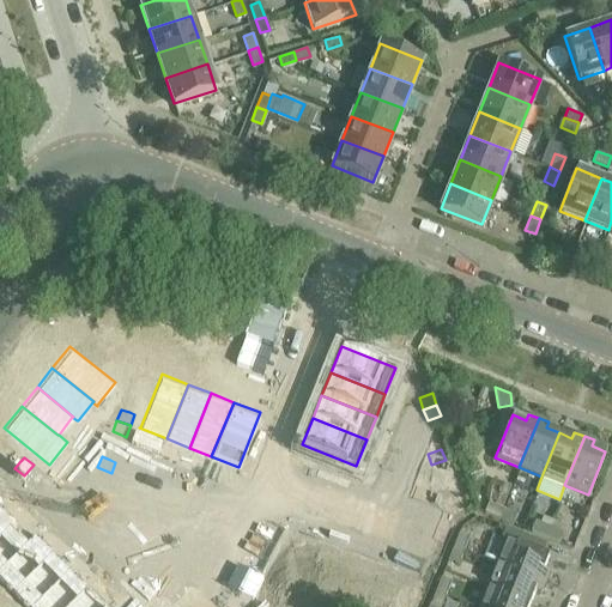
[(446,460),(431,465),(436,477),(449,472),(446,460)]
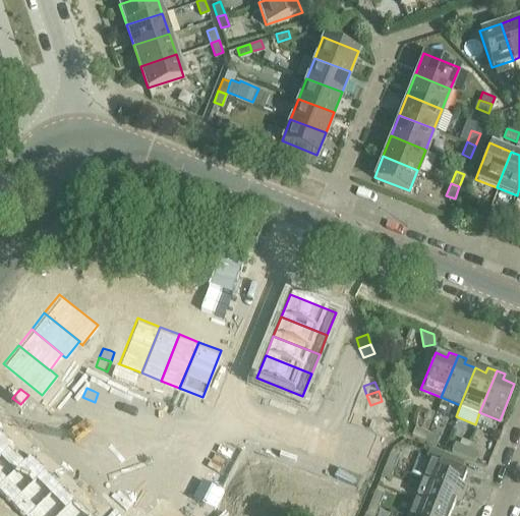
[(119,400),(117,404),(127,408),(131,397),(122,393),(119,400)]
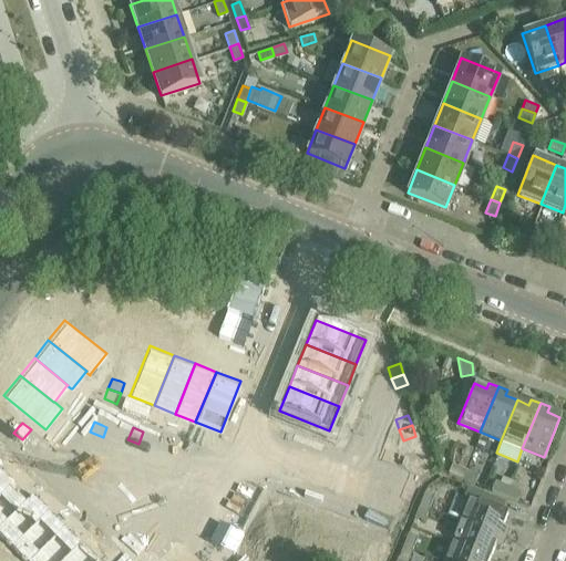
[(31,429),(22,439),(31,446),(37,440),(39,436),(31,429)]
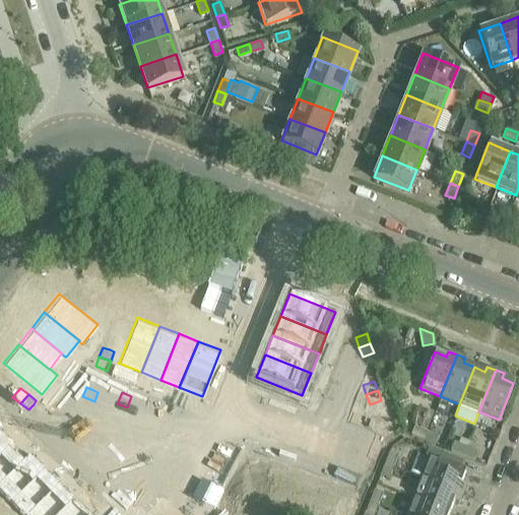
[(82,396),(79,406),(86,408),(90,410),(94,401),(82,396)]
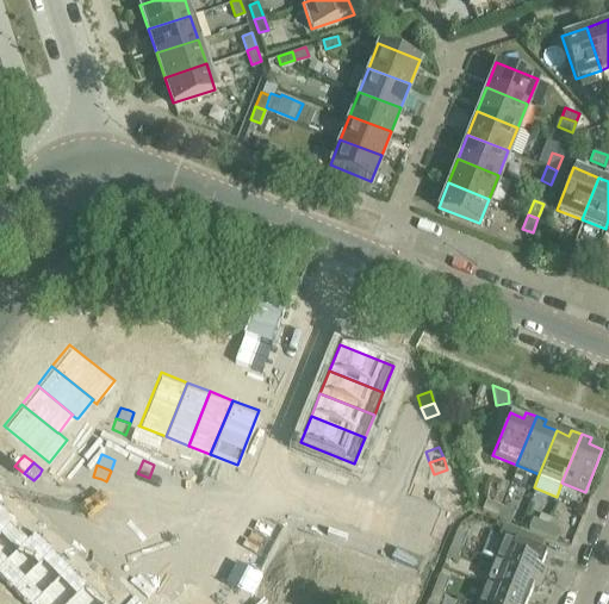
[(154,465),(149,478),(160,483),(162,477),(165,468),(154,465)]
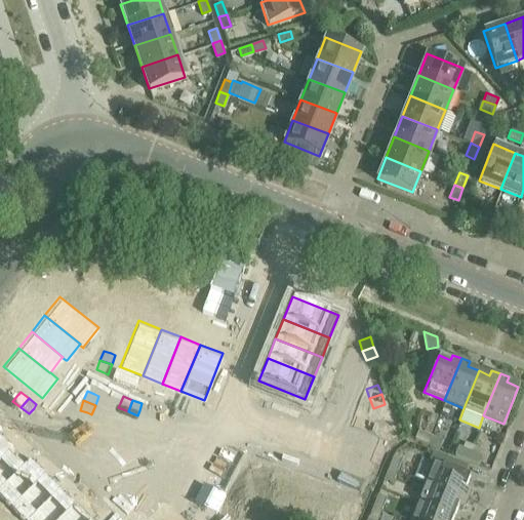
[(159,418),(157,423),(167,427),(171,415),(162,411),(159,418)]
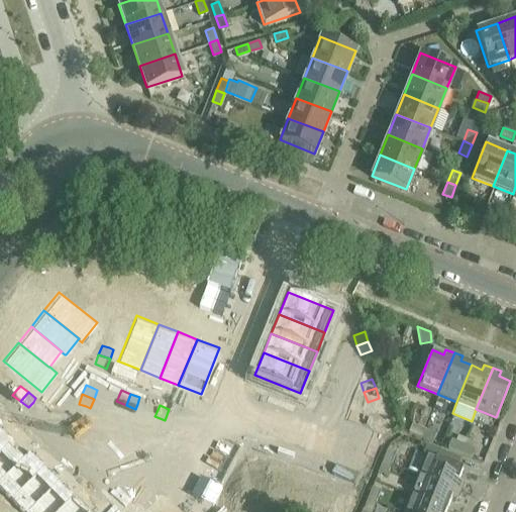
[(169,409),(165,420),(174,424),(176,420),(178,413),(169,409)]
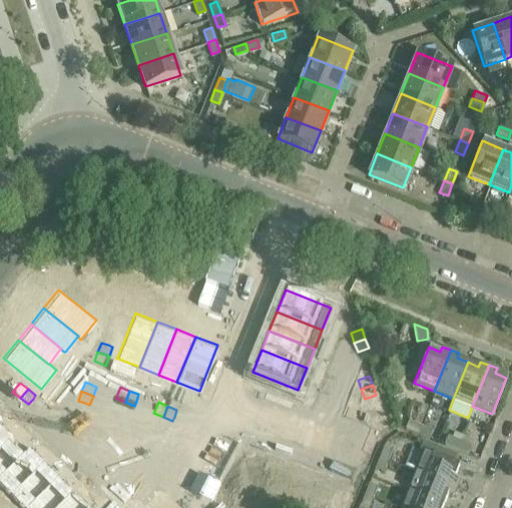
[(49,412),(44,418),(52,424),(59,415),(52,408),(49,412)]
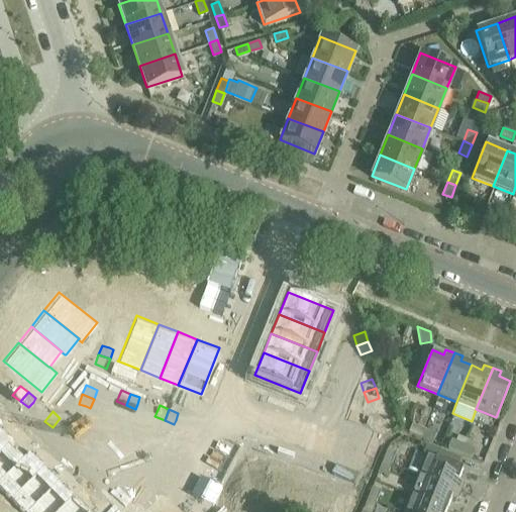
[(60,418),(53,427),(61,433),(65,427),(68,424),(60,418)]
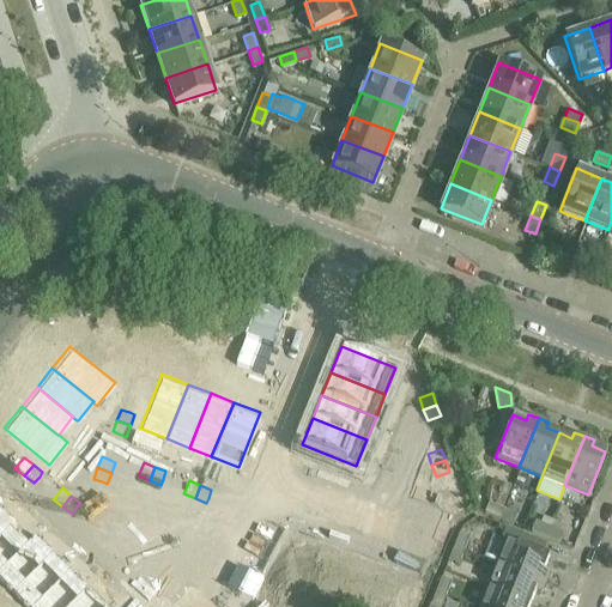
[(484,511),(498,516),(502,507),(488,502),(484,511)]
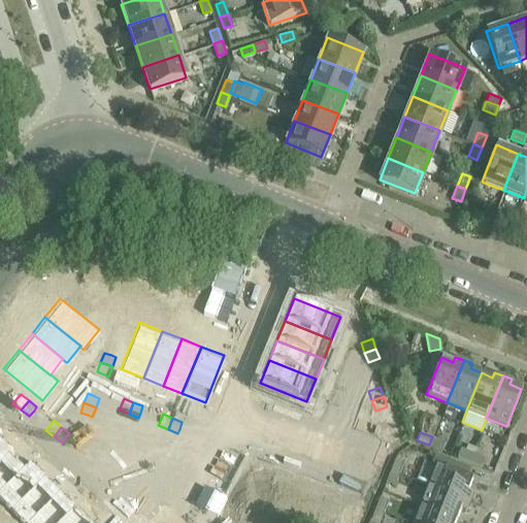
[(0,459),(8,452),(9,452),(13,449),(12,448),(0,435),(0,459)]
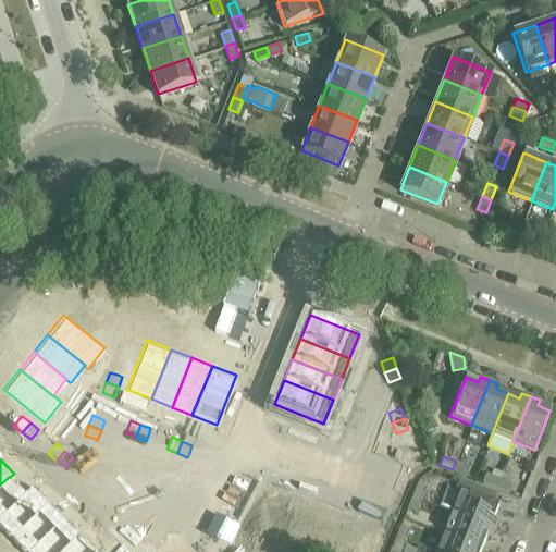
[(469,466),(457,462),(456,461),(453,469),(465,475),(469,466)]
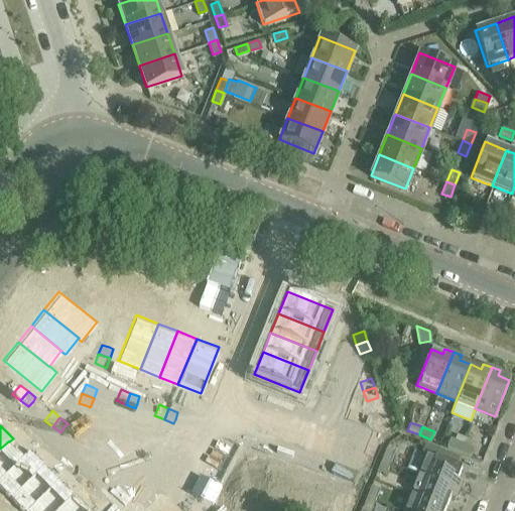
[(82,440),(77,445),(85,453),(92,442),(85,436),(82,440)]
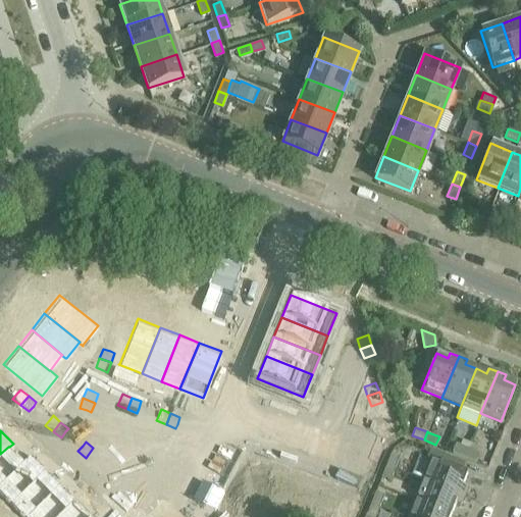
[(467,448),(455,443),(452,451),(463,456),(467,448)]
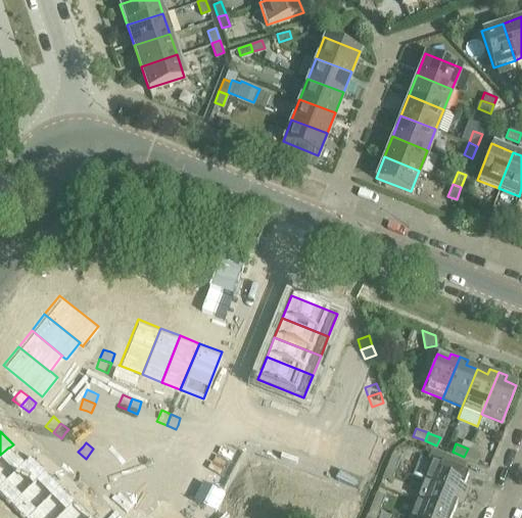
[(8,448),(0,455),(0,484),(24,462),(22,461),(9,448),(8,448)]
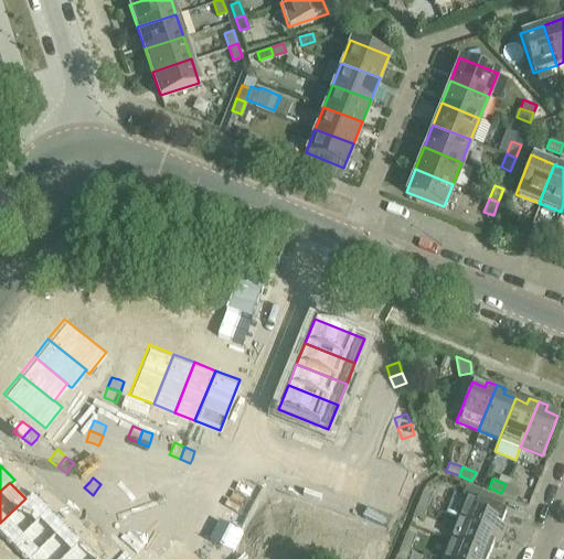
[(100,484),(93,495),(102,502),(106,495),(109,492),(100,484)]
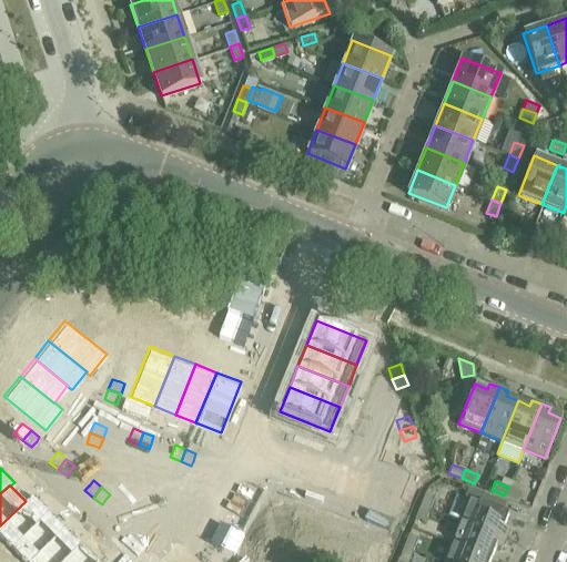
[(520,491),(508,487),(504,496),(517,501),(520,491)]
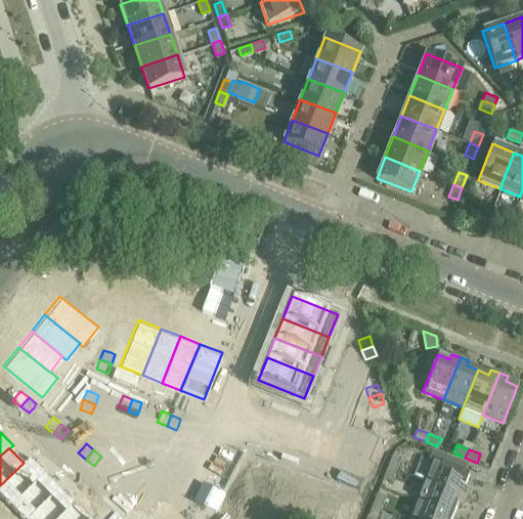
[(392,453),(387,466),(395,469),(400,457),(392,453)]
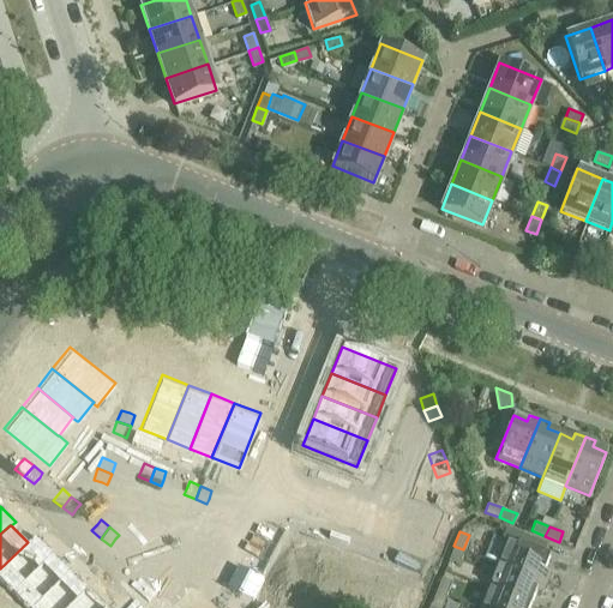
[(28,542),(0,569),(0,582),(11,593),(53,552),(36,534),(35,533),(26,541),(28,542)]
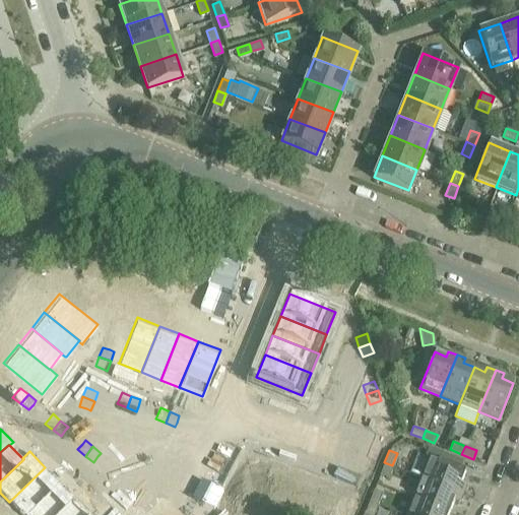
[(428,456),(419,476),(462,493),(465,485),(460,483),(465,471),(428,456)]
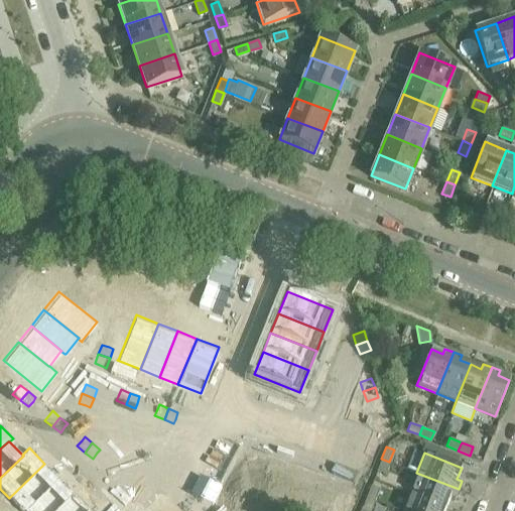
[(389,462),(381,459),(376,471),(385,474),(389,462)]
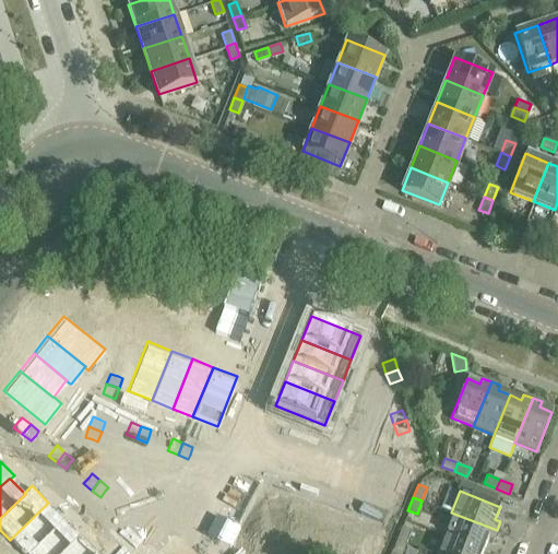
[(48,503),(10,540),(23,553),(27,553),(63,518),(48,503)]
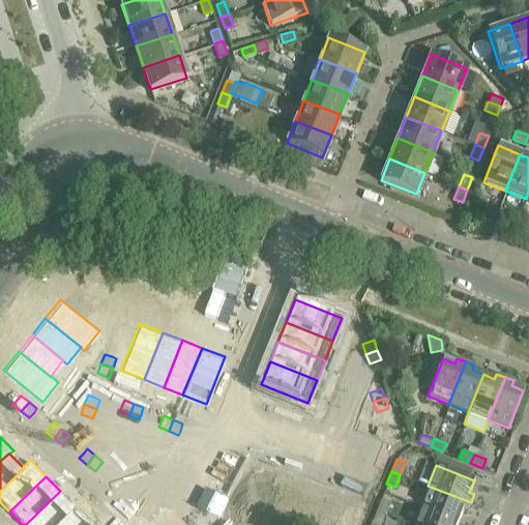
[(128,483),(120,492),(128,498),(137,490),(128,483)]
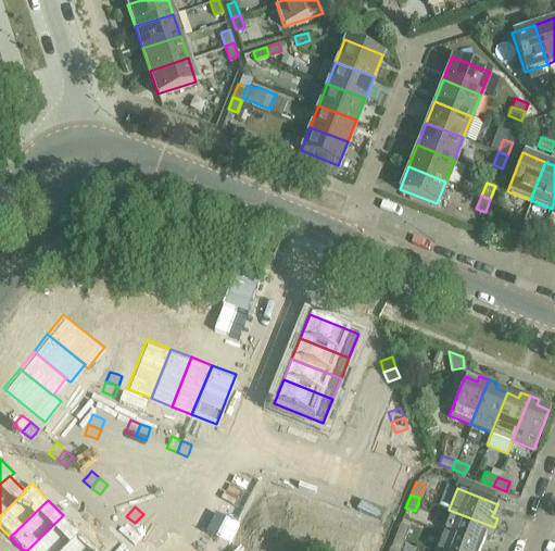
[(494,527),(449,510),(441,530),(480,546),(484,535),(490,537),(494,527)]
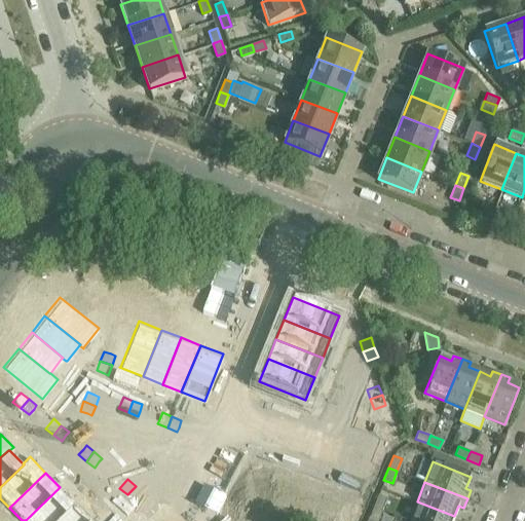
[(60,487),(26,520),(55,520),(75,503),(60,487)]
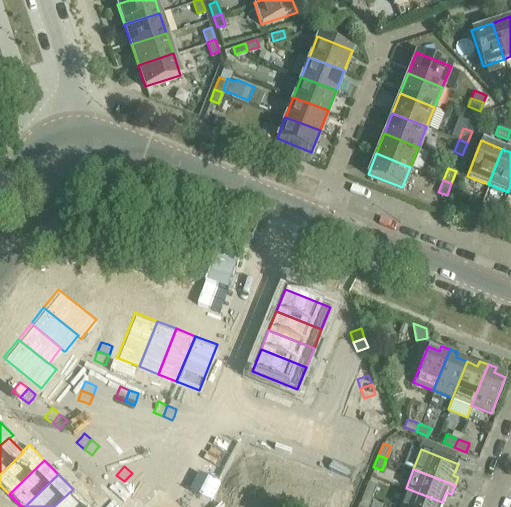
[(368,481),(363,493),(371,496),(376,484),(368,481)]
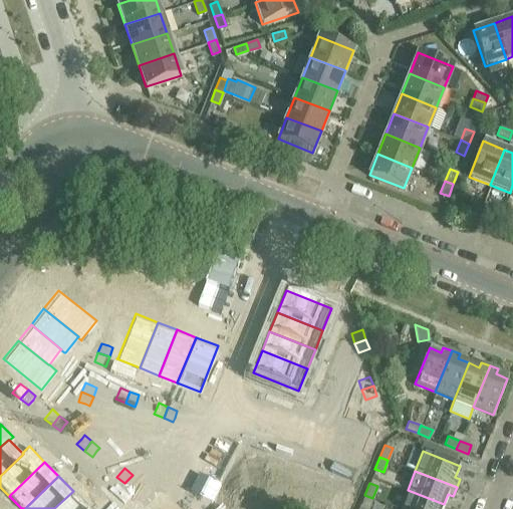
[(146,485),(137,493),(146,500),(154,491),(146,485)]
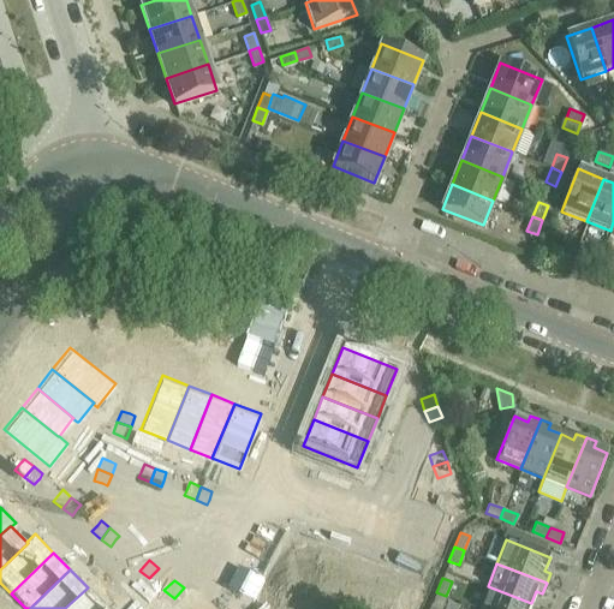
[(529,608),(531,603),(488,586),(478,608),(529,608)]
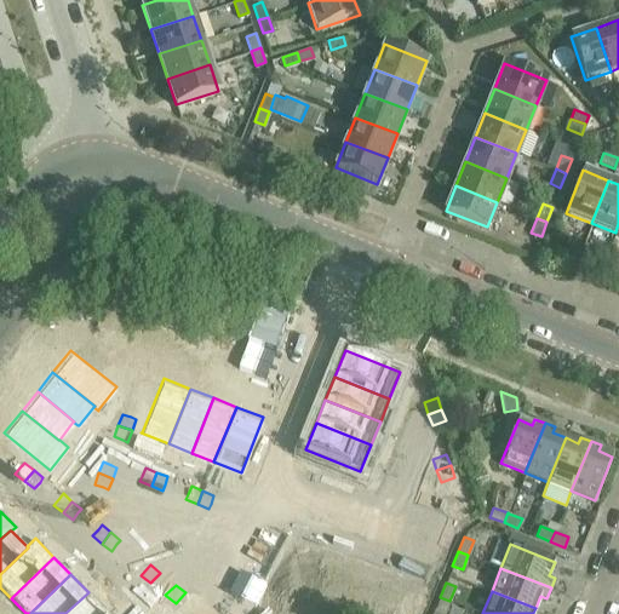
[(89,592),(66,613),(107,613),(108,613),(89,592)]
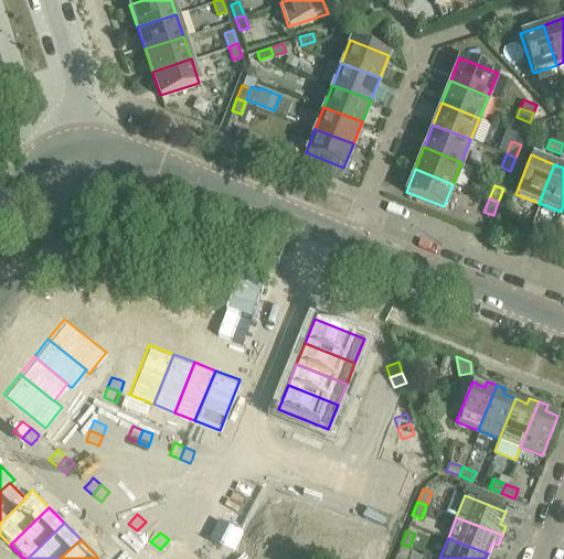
[(404,558),(410,547),(401,544),(395,556),(402,558),(404,558)]
